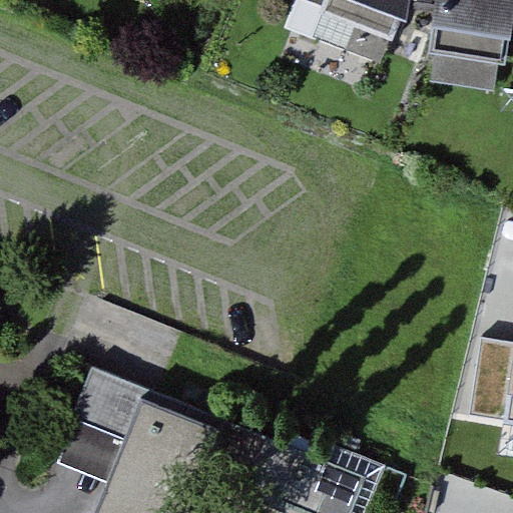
[(401,0),(337,0),(393,21),(401,0)]
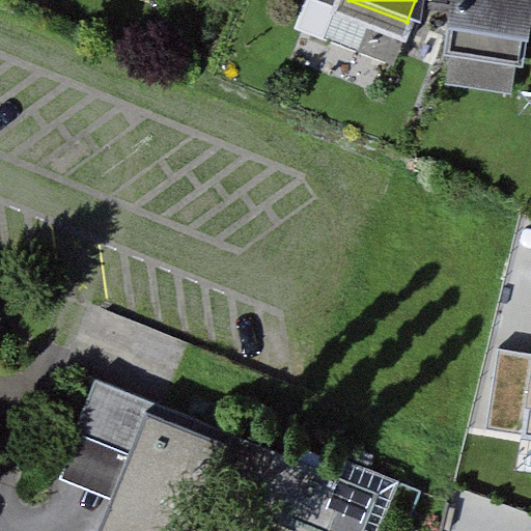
[(524,0),(445,0),(434,85),(511,96),(524,0)]
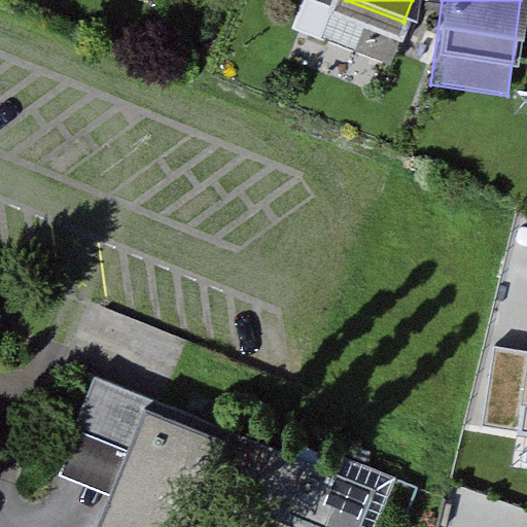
[(517,451),(526,452),(526,309),(499,306),(482,431),(520,436),(517,451)]
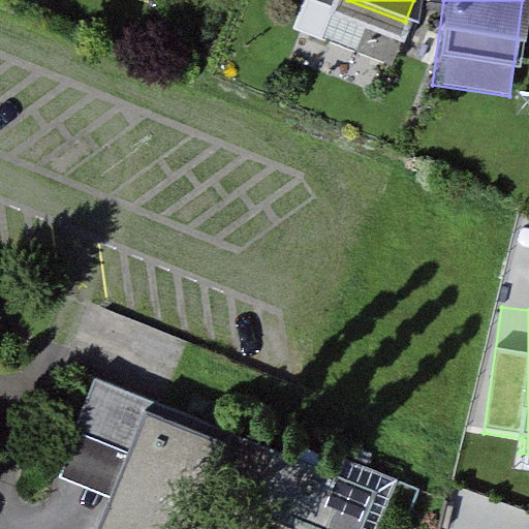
[(200,528),(241,430),(110,377),(68,478),(98,491),(124,501),(113,528),(200,528)]
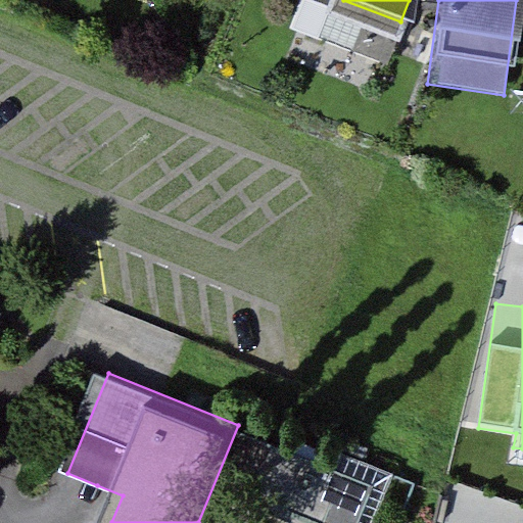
[(319,522),(354,522),(386,475),(322,434),(281,498),(319,522)]
